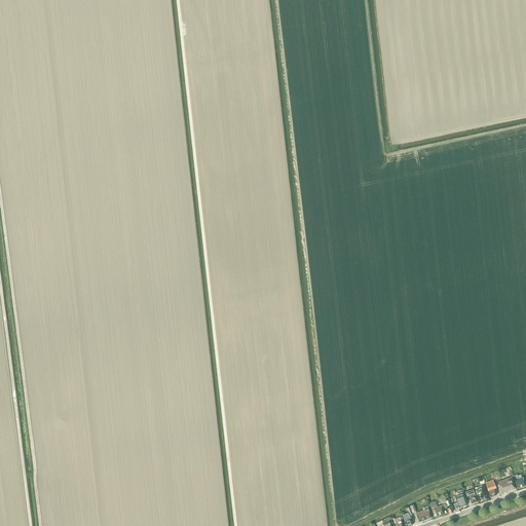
[(513,476),(515,480),(515,482),(517,488),(525,486),(523,478),(519,479),(517,475),(513,476)]
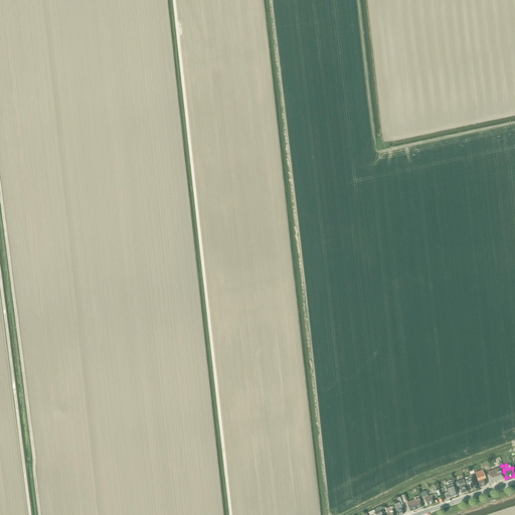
[(499,480),(505,478),(501,467),(487,472),(491,483),(499,481),(499,480)]
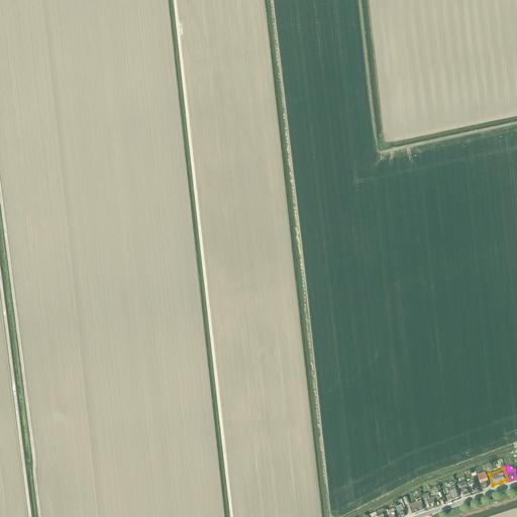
[(482,489),(488,487),(486,481),(487,480),(484,472),(477,475),(482,489)]
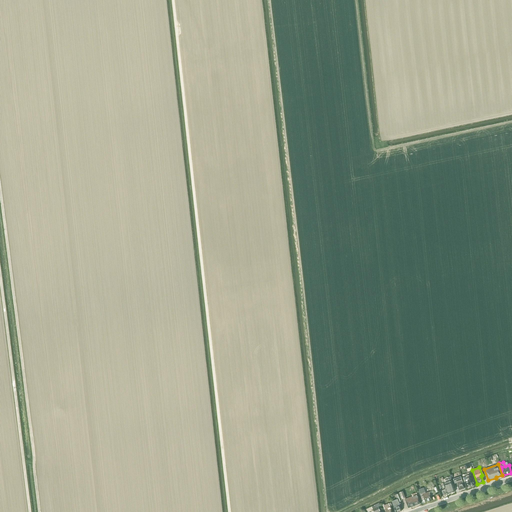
[(466,477),(463,478),(464,482),(466,488),(474,485),(472,480),(470,475),(466,477)]
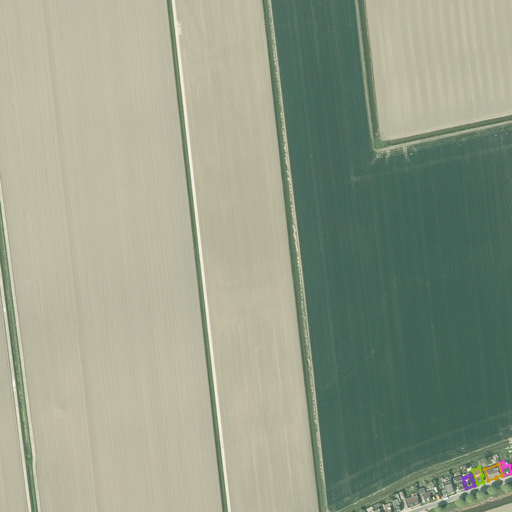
[(460,477),(453,479),(454,484),(456,483),(459,490),(464,488),(462,481),(460,477)]
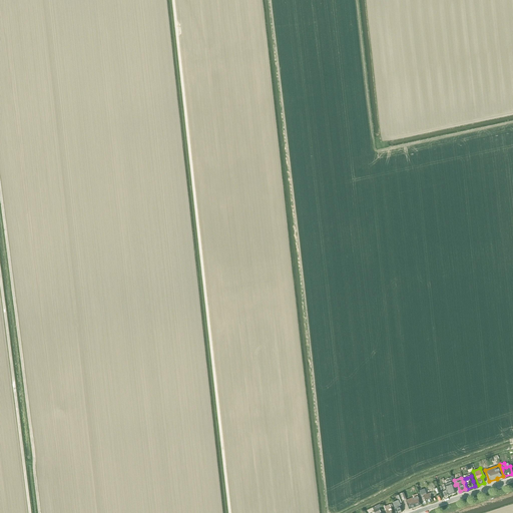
[(447,495),(456,492),(452,481),(445,483),(443,480),(438,482),(439,485),(443,484),(446,490),(443,491),(444,496),(447,495)]
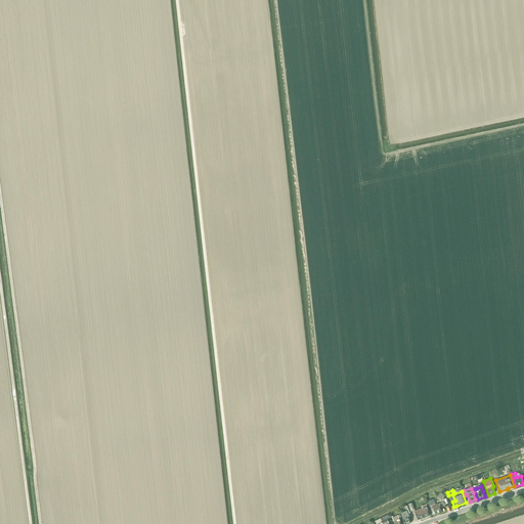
[(433,499),(428,501),(429,505),(430,508),(431,509),(431,511),(433,514),(434,514),(441,511),(440,508),(443,507),(442,503),(435,505),(433,499)]
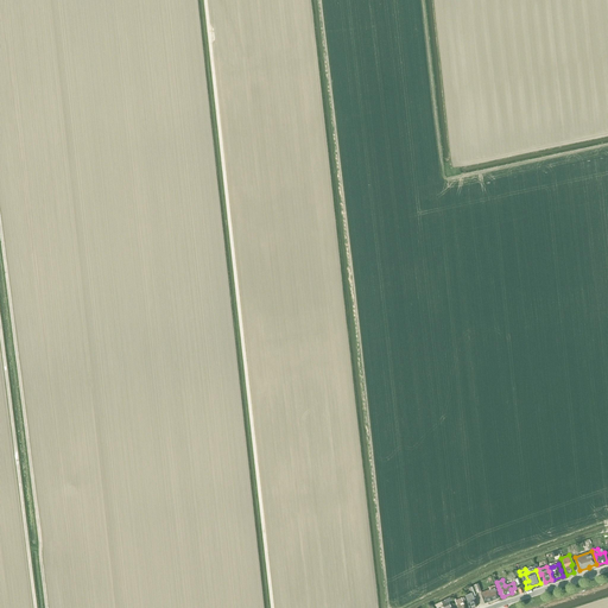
[(472,607),(476,607),(475,603),(477,602),(475,597),(473,597),(473,596),(477,595),(476,593),(474,586),(469,588),(472,593),(464,596),(469,607),(472,607)]
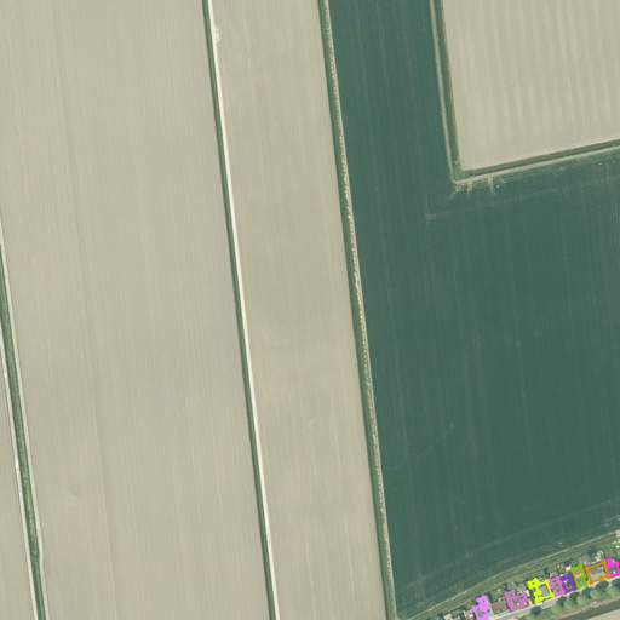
[(499,601),(489,604),(494,615),(509,609),(505,600),(499,601)]
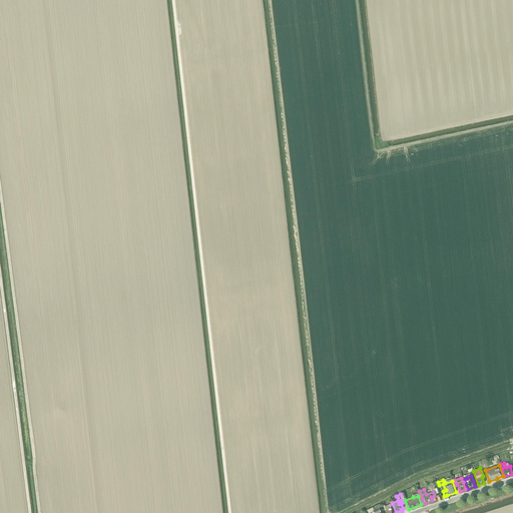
[(381,512),(380,511),(382,510),(380,504),(375,506),(375,507),(372,508),(374,512),(381,512)]
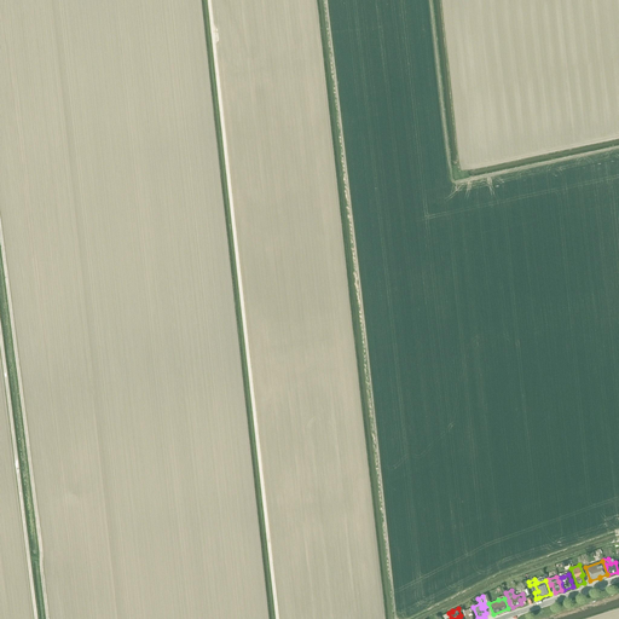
[(473,618),(472,613),(474,612),(472,608),(469,609),(464,612),(463,609),(462,611),(464,615),(466,618),(473,618)]
